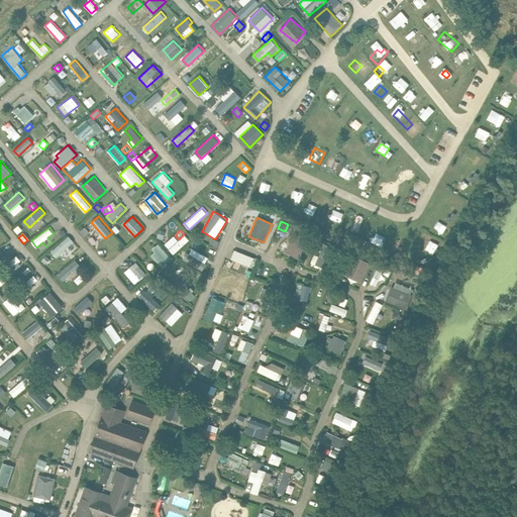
[(173,253),(190,240),(186,234),(178,240),(174,235),(165,242),(173,253)]
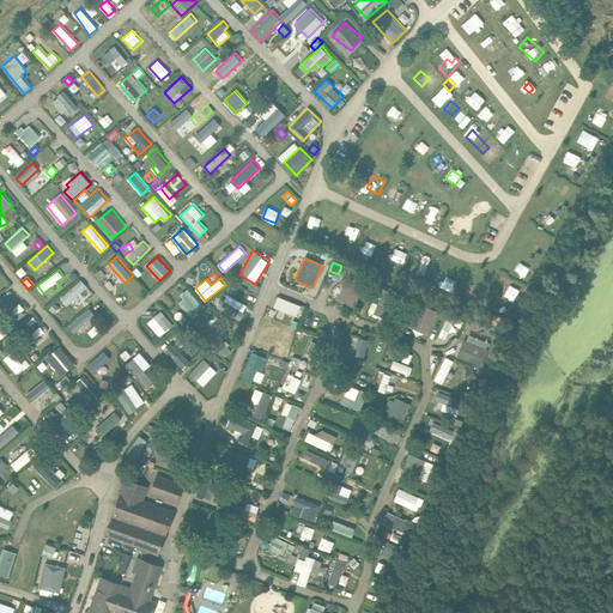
[(353,307),(364,286),(347,278),(338,299),(353,307)]
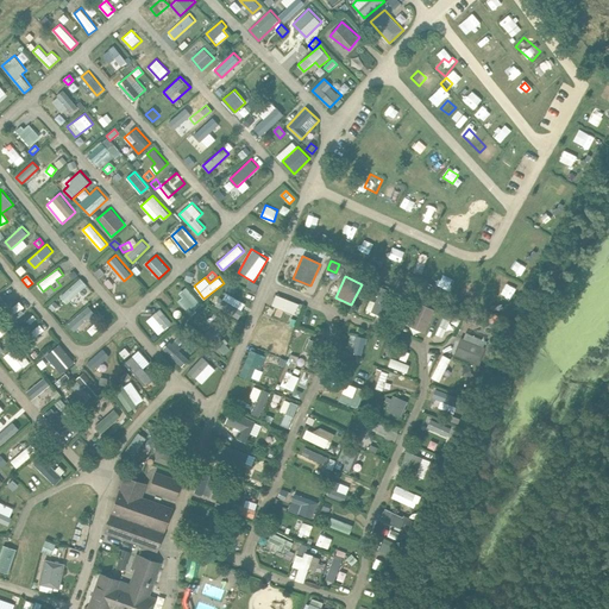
[(75,300),(92,289),(88,282),(70,293),(75,300)]
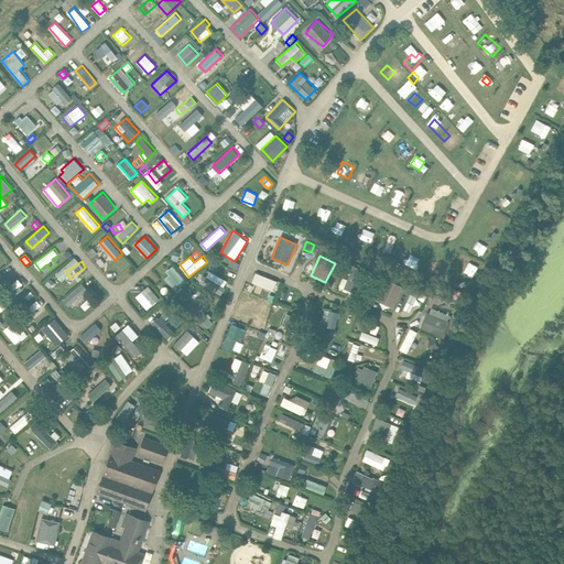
[(208,272),(227,278),(230,269),(212,262),(208,272)]
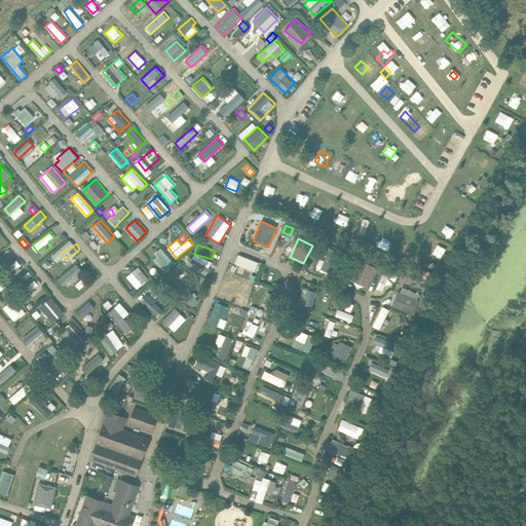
[(161,248),(155,253),(158,256),(154,260),(164,271),(175,262),(161,248)]
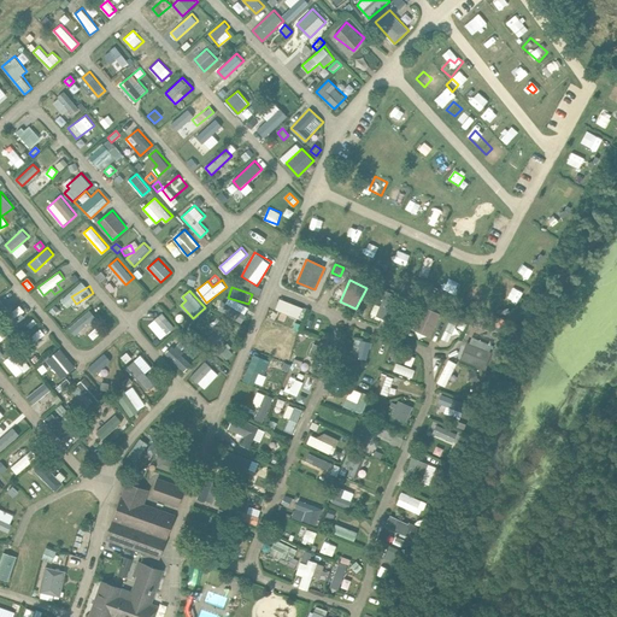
[(380,307),(376,317),(393,324),(403,300),(386,293),(380,307)]
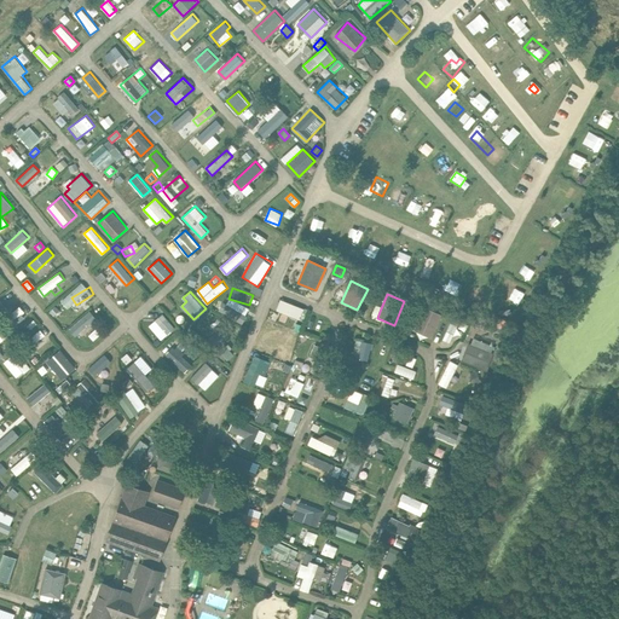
[(282,299),(277,310),(300,318),(304,308),(282,299)]
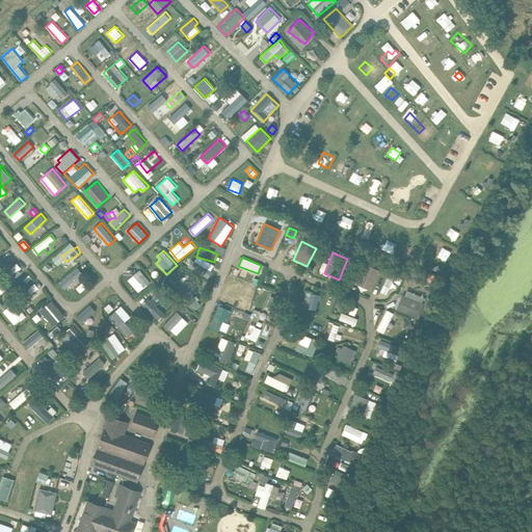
[(209,277),(213,271),(192,260),(189,267),(209,277)]
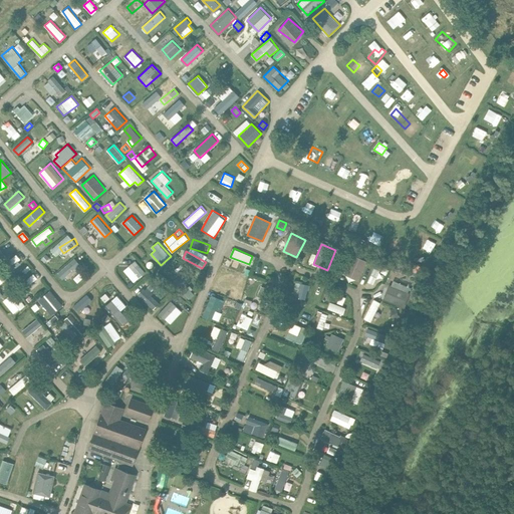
[(17,255),(7,260),(12,269),(22,263),(17,255)]
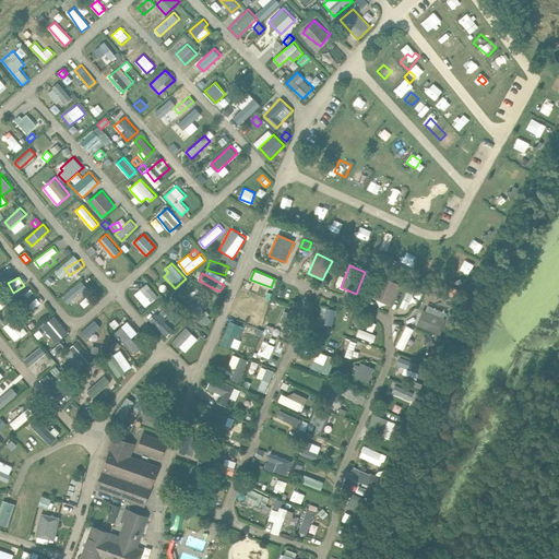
[(375,298),(390,306),(399,285),(383,278),(375,298)]
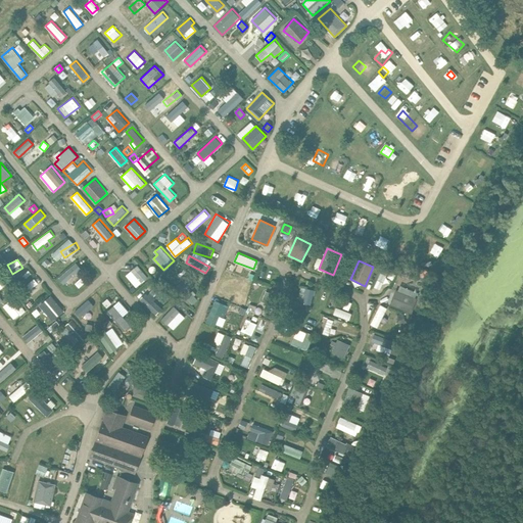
[(76,262),(58,278),(64,284),(82,268),(76,262)]
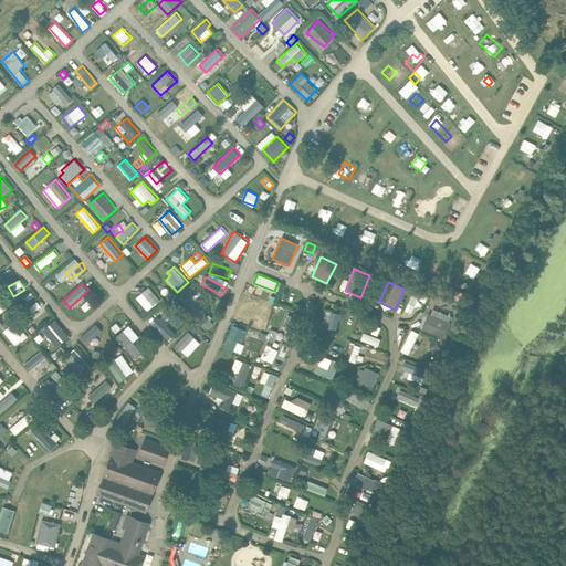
[(148,286),(142,293),(154,306),(161,300),(148,286)]
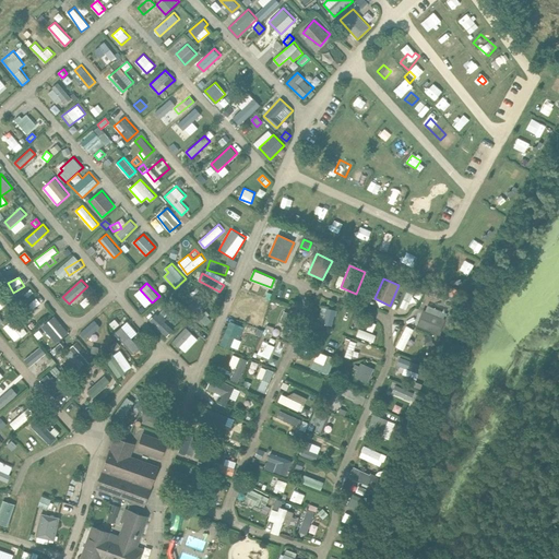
[(428,286),(420,284),(418,289),(425,293),(428,286)]
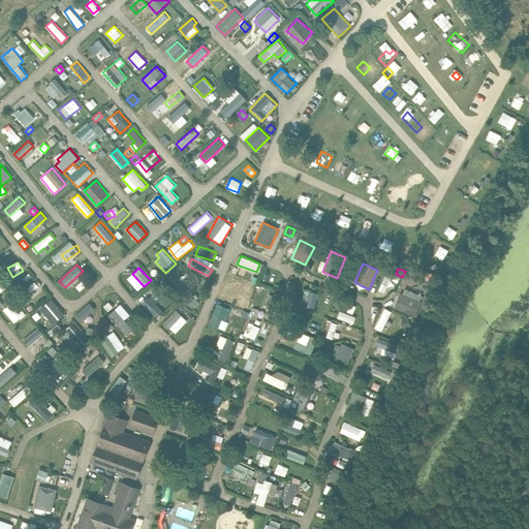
[(434,279),(437,273),(431,270),(428,277),(434,279)]
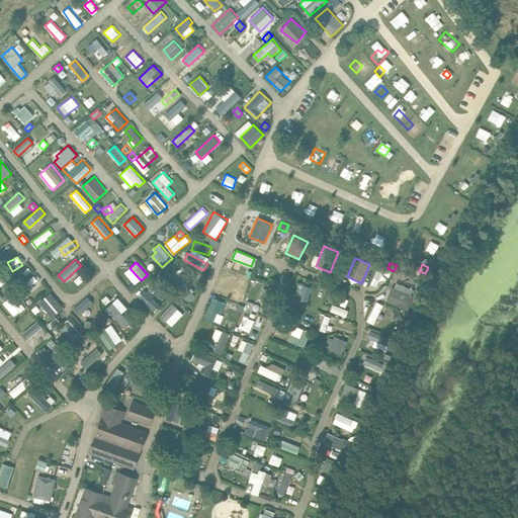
[(377,268),(372,284),(377,286),(383,270),(377,268)]
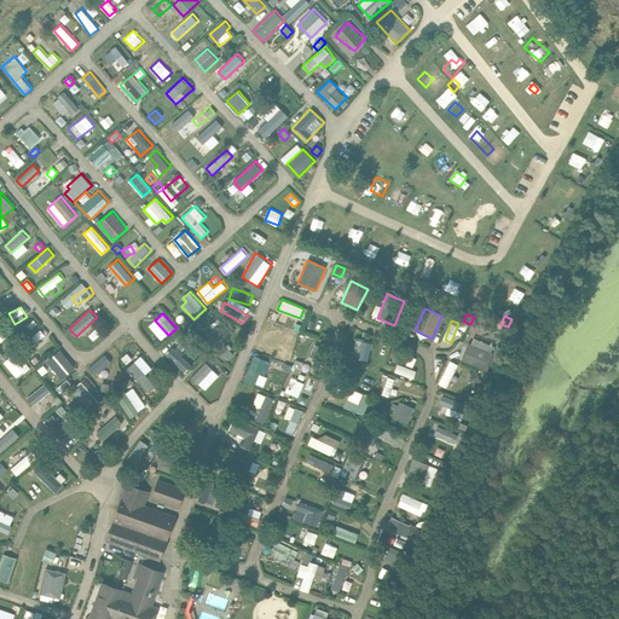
[(93,340),(100,334),(97,328),(90,334),(93,340)]
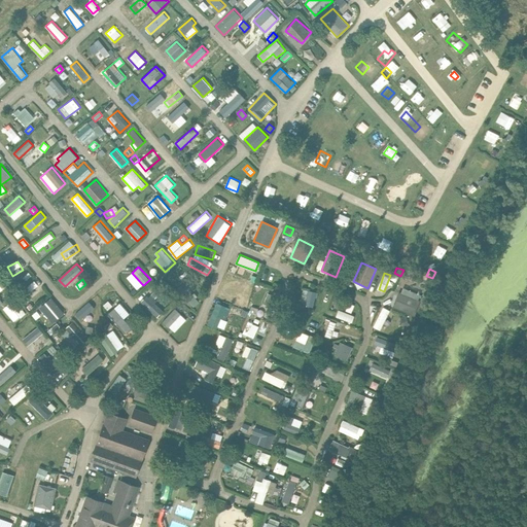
[(34,280),(26,288),(30,291),(37,284),(34,280)]
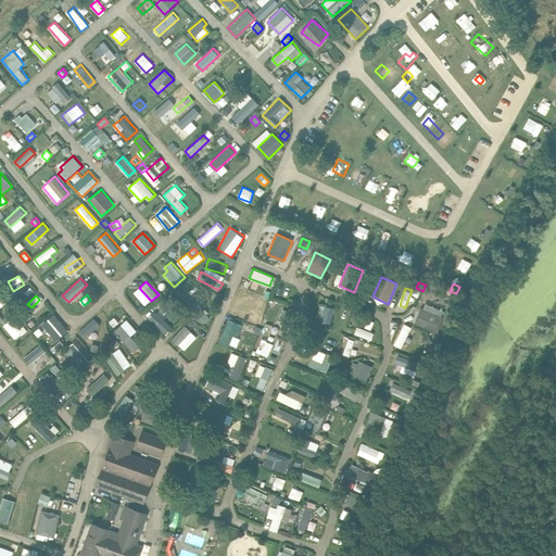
[(249,318),(261,321),(265,302),(253,299),(249,318)]
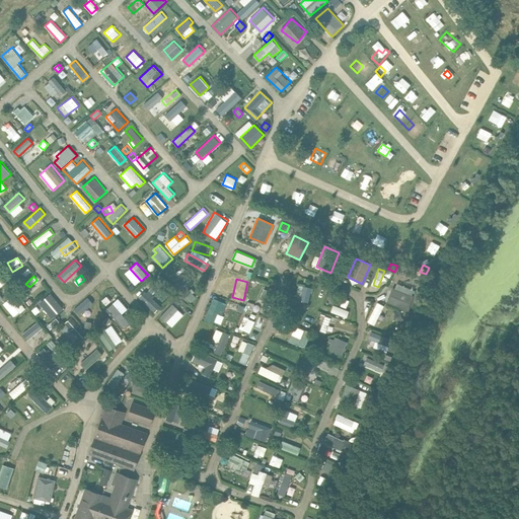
[(154,283),(140,298),(156,312),(162,305),(151,295),(158,287),(154,283)]
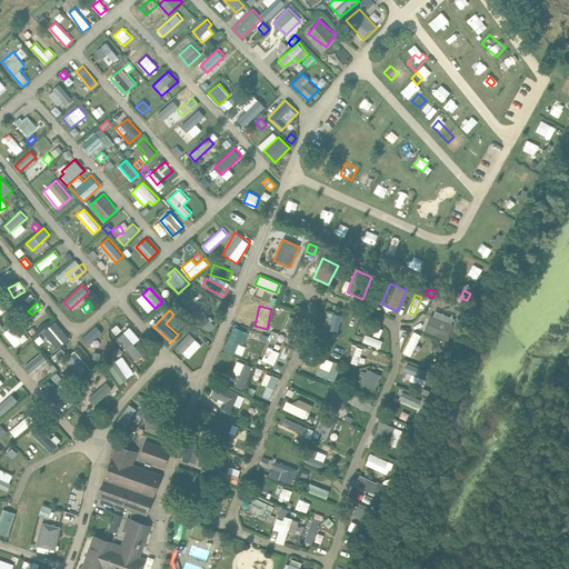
[(323,329),(339,332),(342,315),(327,312),(323,329)]
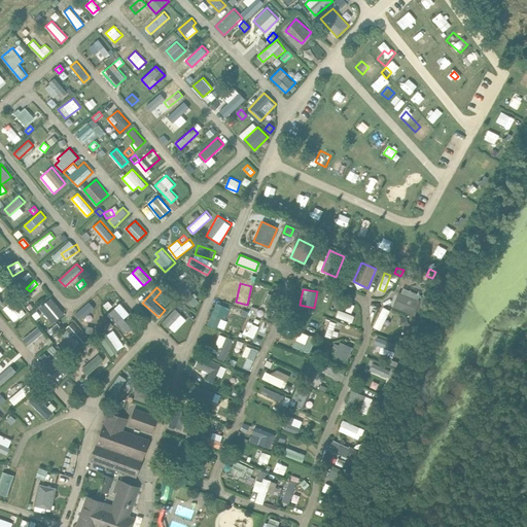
[(265,304),(274,306),(276,294),(267,293),(265,304)]
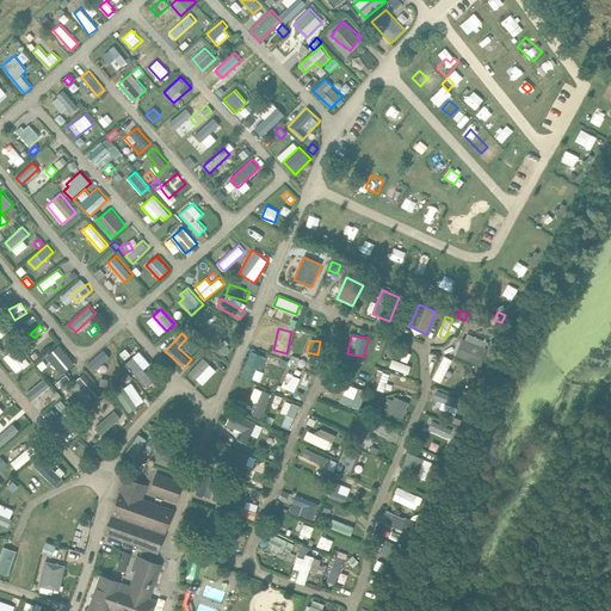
[(461,344),(456,356),(480,365),(486,350),(476,346),(462,340),(461,344)]
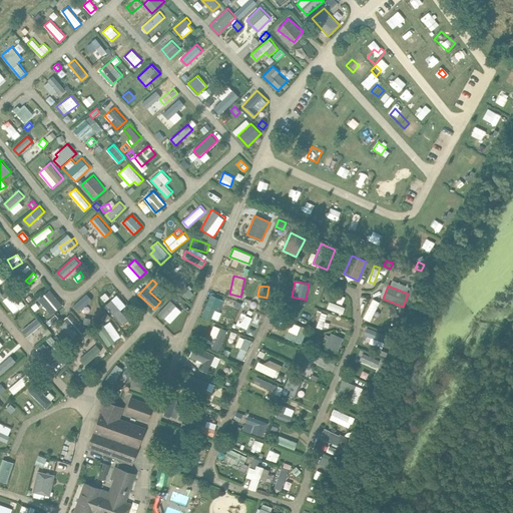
[(52,315),(64,304),(50,289),(39,300),(52,315)]
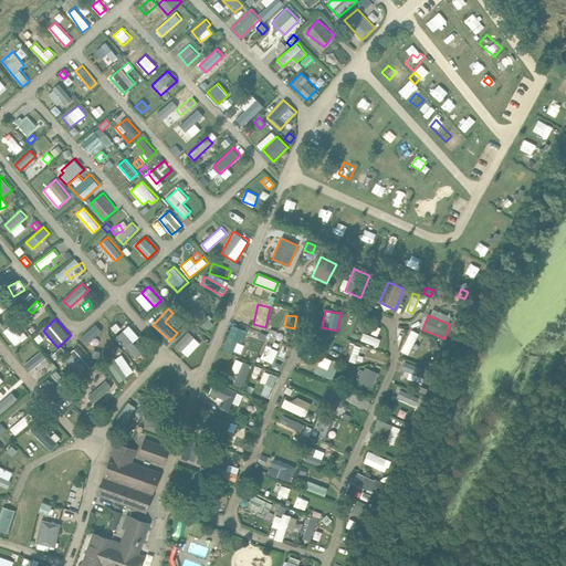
[(17,346),(28,335),(16,321),(3,332),(17,346)]
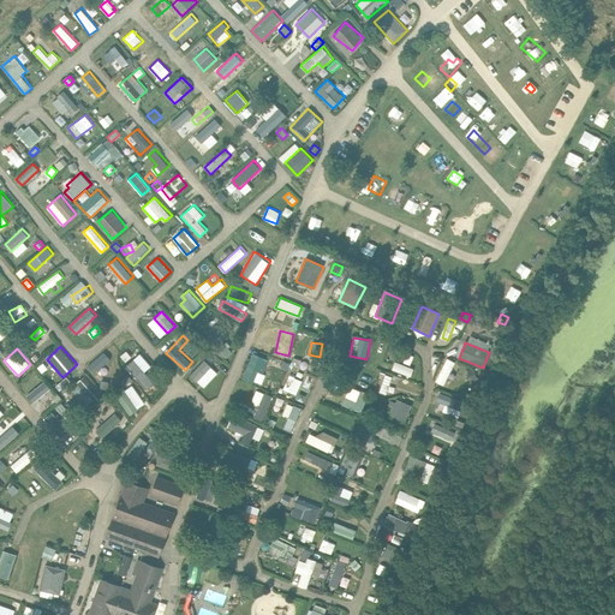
[(260,384),(270,359),(254,352),(243,377),(260,384)]
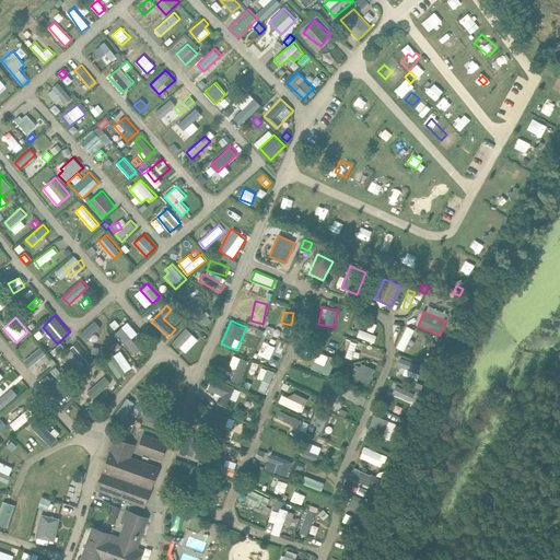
[(272,336),(275,328),(266,326),(264,331),(264,333),(272,336)]
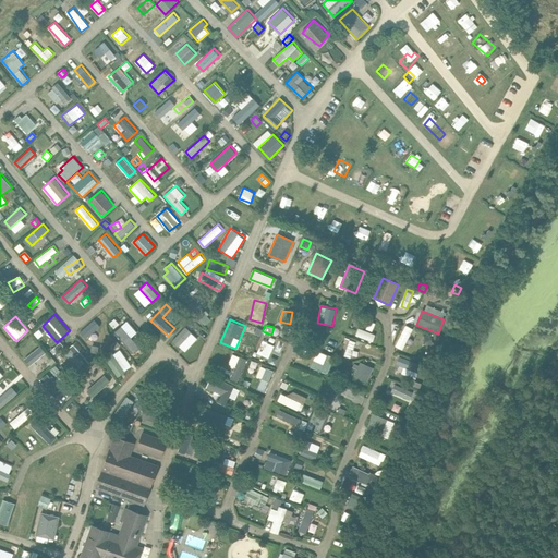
[(405,325),(396,346),(403,349),(413,328),(405,325)]
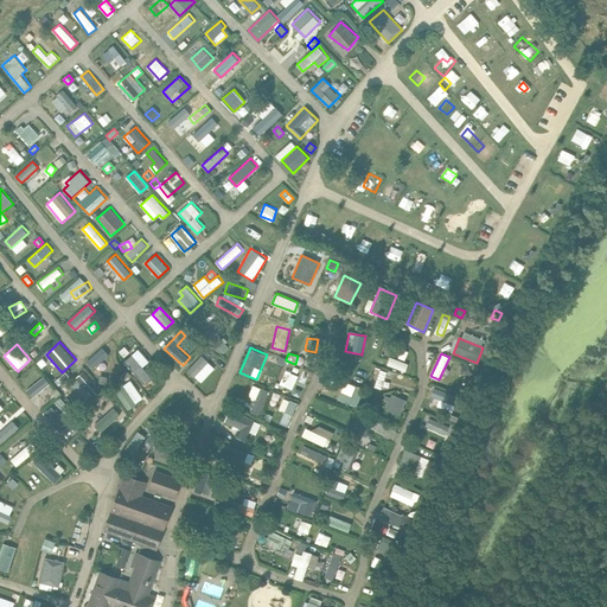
[(387,364),(406,371),(409,363),(390,356),(387,364)]
